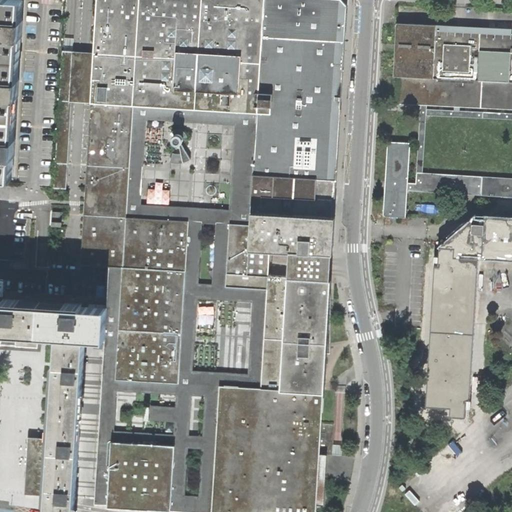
[(0,0),(0,58),(17,60),(21,0),(20,0),(0,0)]
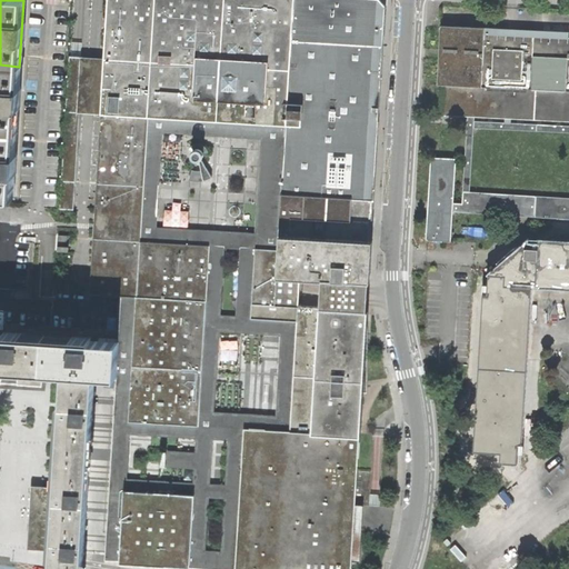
[(107,0),(105,48),(103,59),(92,59),(70,57),(62,210),(73,211),(80,111),(89,112),(100,112),(96,198),(90,293),(121,295),(119,345),(117,377),(117,382),(116,403),(105,559),(128,561),(149,562),(165,563),(201,567),(237,568),(349,568),(350,565),(363,566),(365,537),(361,532),(359,532),(360,506),(353,506),(360,387),(368,252),(369,240),(368,239),(369,216),(370,200),(373,201),(379,108),(385,9),(379,3),(376,0),(107,0)]
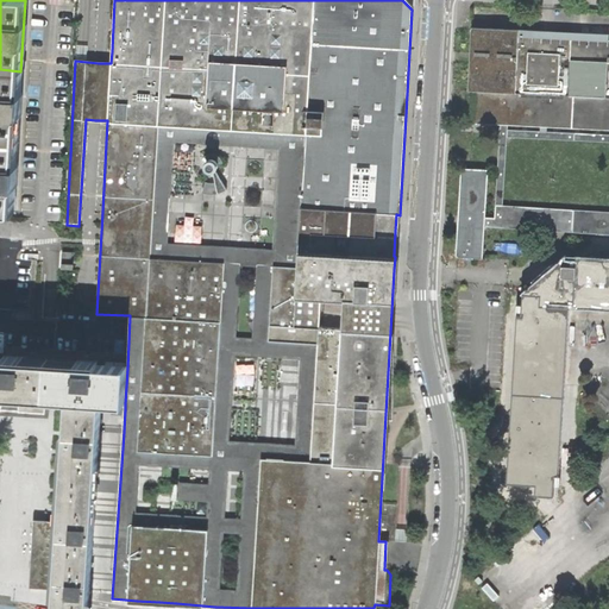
[(472,106),(472,120),(500,123),(508,123),(608,127),(608,37),(545,35),(516,33),(516,27),(470,25),(466,90),(473,90),(472,106)]
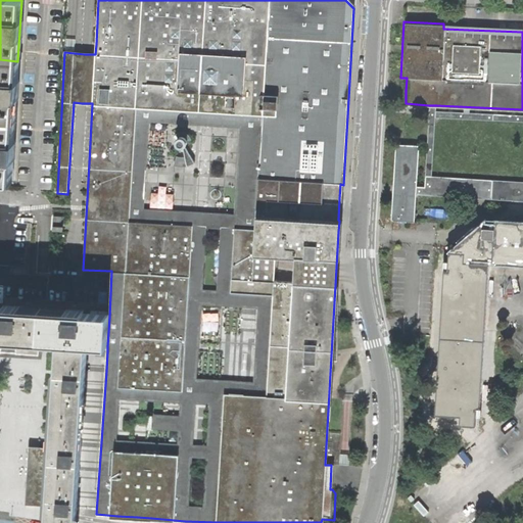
[(0,122),(13,123),(17,61),(0,59),(0,122)]
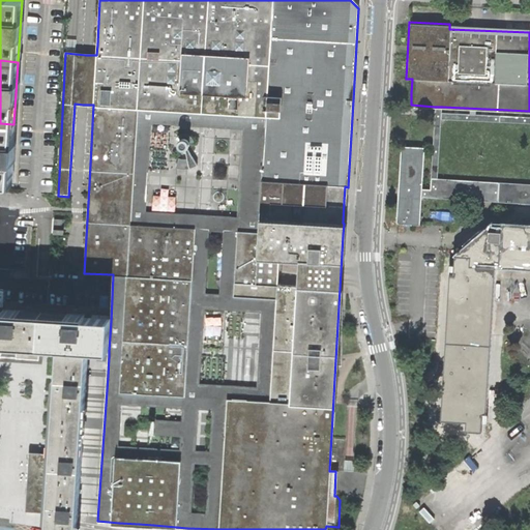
[(529,183),(437,177),(441,118),(441,111),(442,107),(435,107),(430,187),(421,187),(421,197),(472,200),(472,209),(471,228),(477,227),(479,200),(529,203),(529,183)]
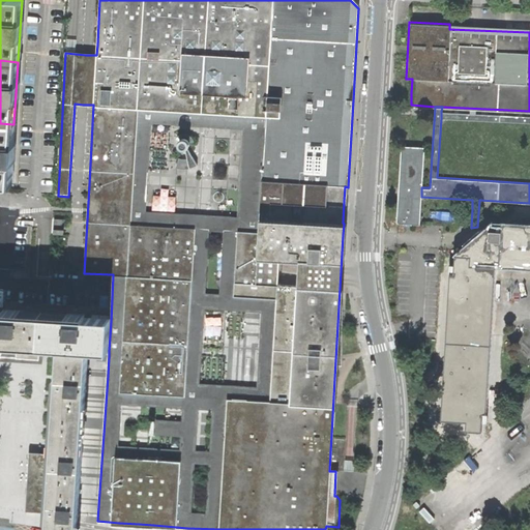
[(529,116),(441,111),(441,118),(529,122),(529,116)]
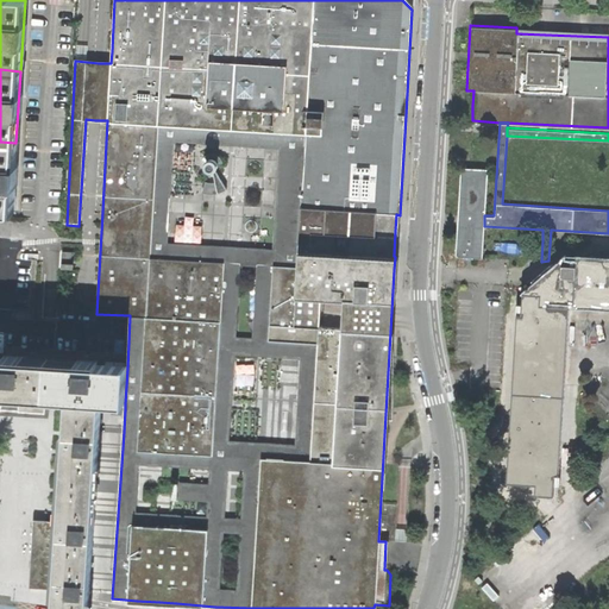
[(0,213),(12,214),(16,143),(0,142),(0,213)]
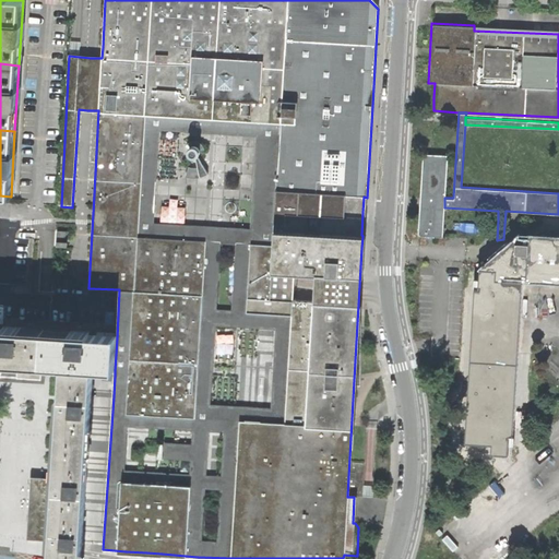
[(447,154),(424,153),(420,192),(418,235),(442,237),(444,207),(444,198),(447,154)]
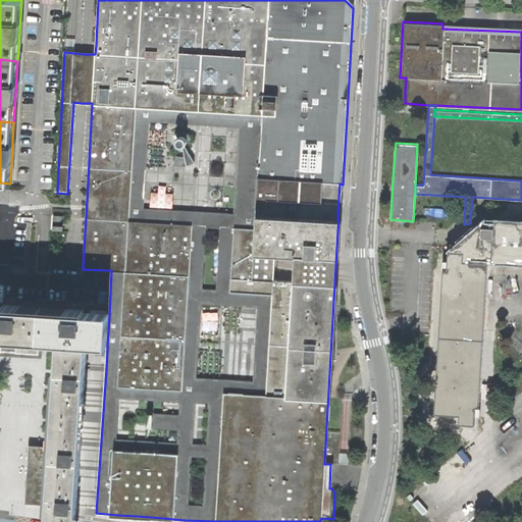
[(492,260),(492,263),(521,265),(521,214),(516,214),(516,219),(494,218),(494,222),(485,221),(485,217),(481,219),(476,222),(470,223),(464,224),(458,228),(453,236),(453,239),(446,243),(446,244),(448,245),(447,269),(442,269),(434,414),(459,416),(459,422),(474,423),(475,405),(478,405),(486,264),(470,262),(470,259),(492,260)]
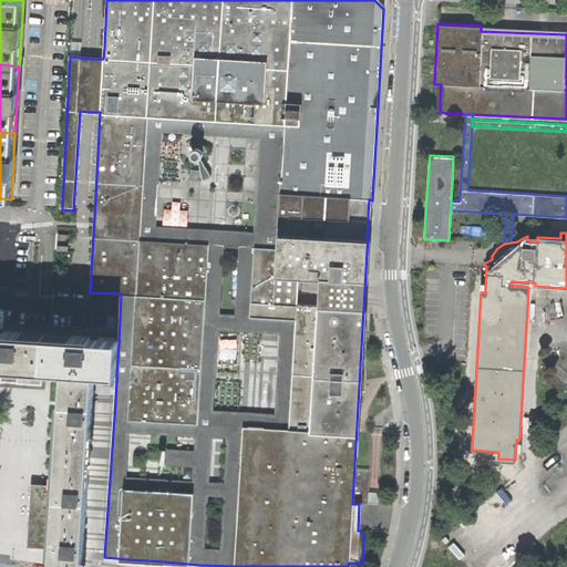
[(43,385),(44,375),(47,334),(7,332),(6,336),(0,334),(0,382),(2,383),(3,372),(12,373),(20,373),(20,384),(33,385),(43,385)]
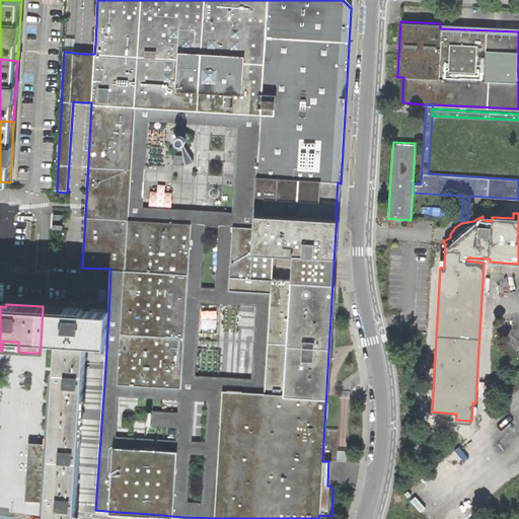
[(55,369),(51,446),(55,446),(81,448),(86,371),(87,348),(96,348),(106,349),(106,344),(108,314),(93,313),(83,312),(83,309),(74,308),(43,306),(41,344),(50,345),(59,346),(58,362),(58,369),(55,369)]
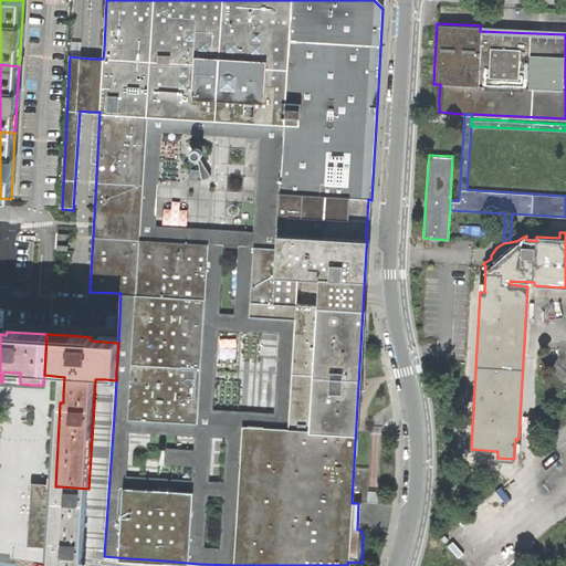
[(30,548),(52,549),(55,549),(85,552),(86,524),(86,513),(88,489),(60,486),(55,486),(44,485),(33,485),(30,548)]
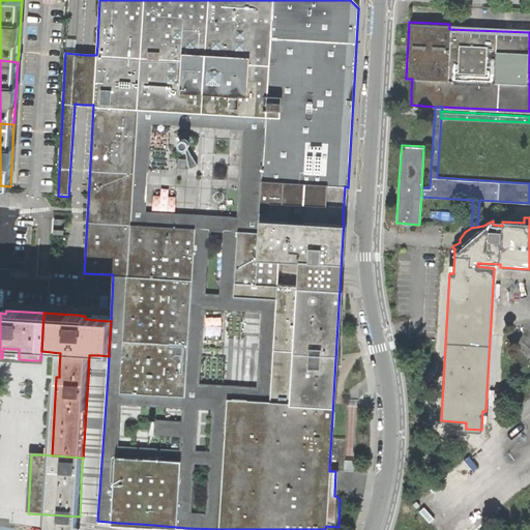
[(78,529),(80,517),(52,514),(49,514),(48,519),(48,528),(47,529),(78,529)]
